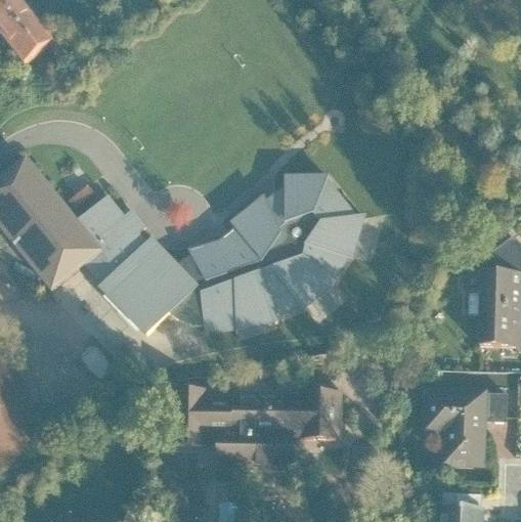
[(49,44),(12,0),(0,0),(0,39),(23,66),(49,44)]
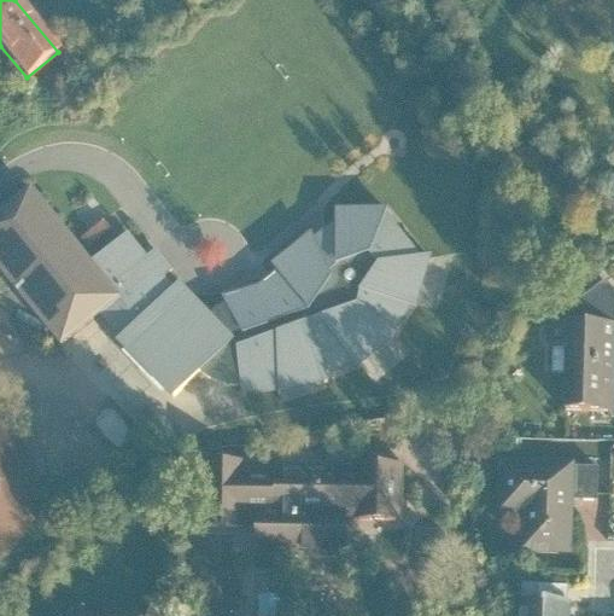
[(0,557),(6,555),(33,517),(37,474),(19,434),(0,419),(0,279),(6,275),(63,343),(95,317),(170,395),(197,370),(205,376),(214,379),(221,383),(228,383),(234,384),(240,384),(240,391),(276,391),(325,378),(356,366),(398,332),(416,303),(433,250),(422,251),(385,204),(335,204),(335,219),(314,236),(314,225),(270,259),(276,266),(258,282),(221,292),(223,300),(209,308),(157,245),(148,251),(127,231),(91,256),(28,180),(0,202),(0,557)]
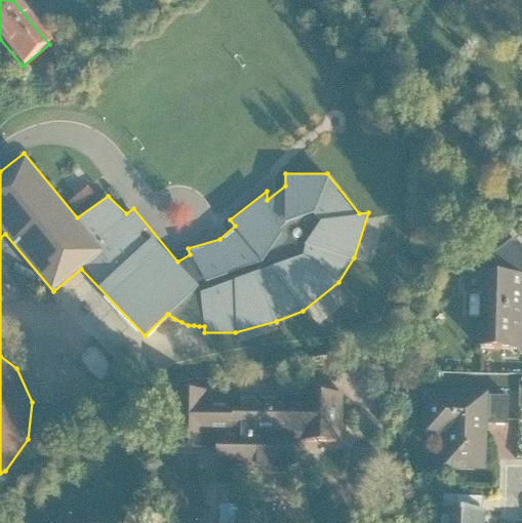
[(521,245),(514,236),(469,270),(521,270),(521,245)]
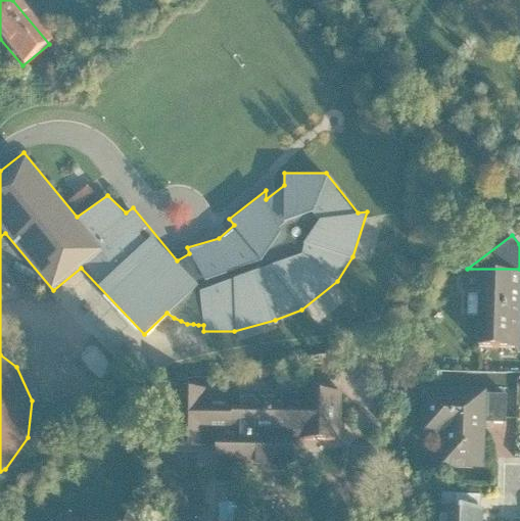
[(478,347),(519,348),(519,282),(519,269),(467,269),(467,291),(478,291),(478,347)]
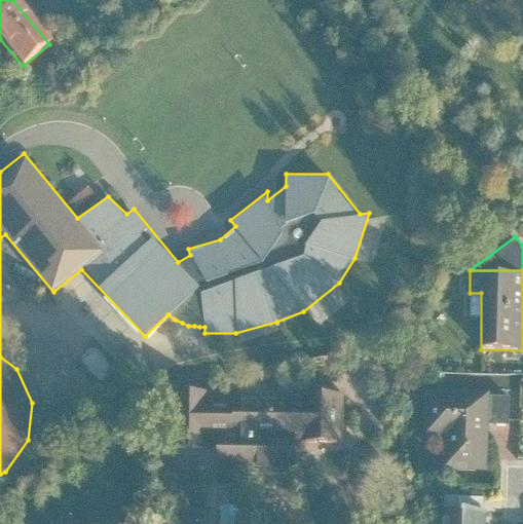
[(208,388),(171,388),(170,446),(216,447),(216,471),(294,472),(294,441),(342,442),(341,391),(299,390),(299,394),(230,393),(230,396),(208,396),(208,388)]
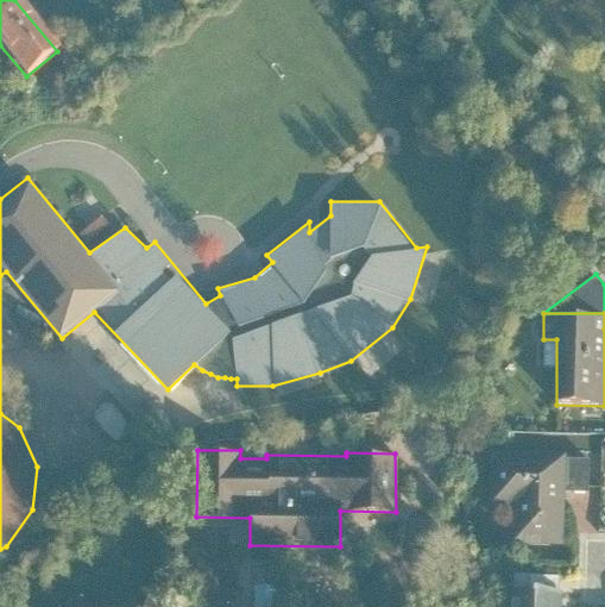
[(563,457),(563,452),(490,450),(490,502),(511,504),(511,542),(563,543),(563,489),(563,457)]
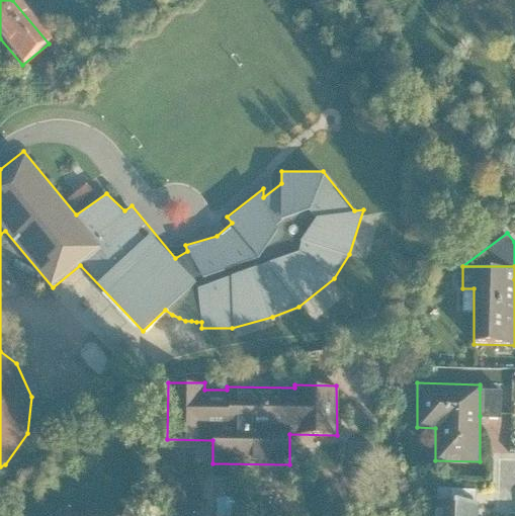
[(501,389),(480,389),(480,416),(500,416),(501,389)]
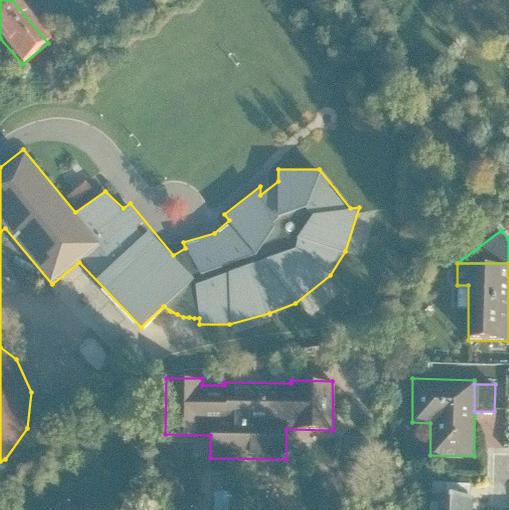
[(446,483),(446,496),(469,496),(469,484),(446,483)]
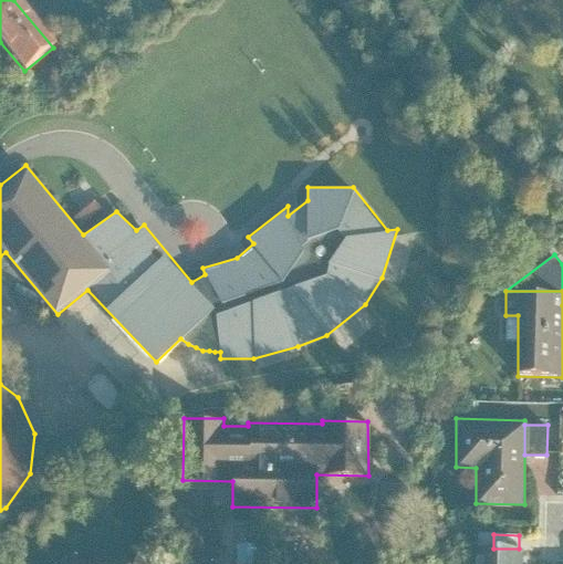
[(76,551),(48,563),(125,563),(116,544),(83,560),(76,551)]
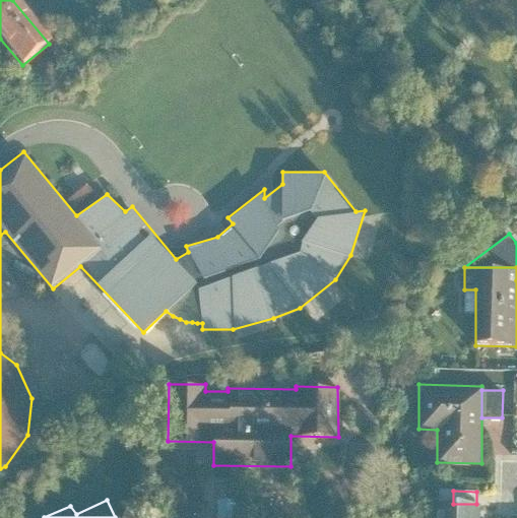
[(478,517),(478,504),(476,504),(453,504),(435,504),(435,517),(478,517)]
